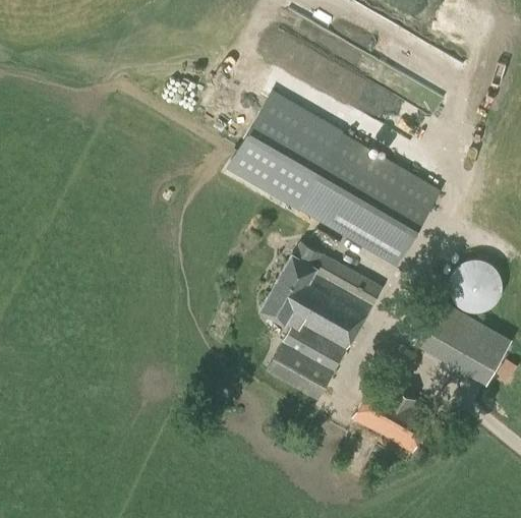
[(273,94),(228,170),(299,212),(300,210),(396,266),(429,208),(438,192),(342,136),(343,134),(273,94)]
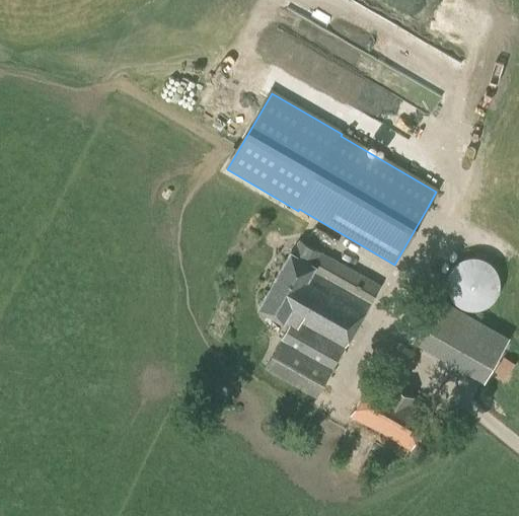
[(380,288),(299,242),(293,253),(291,252),(260,310),(291,327),(266,370),(316,399),(380,288)]
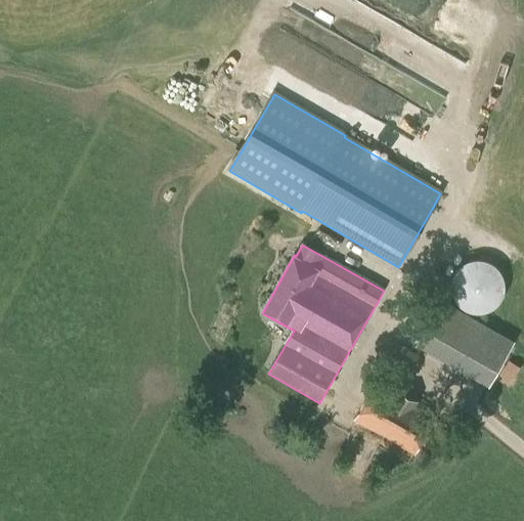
[(484,314),(494,310),(499,305),(503,300),(505,294),(505,288),(504,278),(500,271),(494,266),(485,261),(476,261),(469,263),(464,265),(457,270),(453,276),(452,284),(451,293),(452,299),(459,306),(464,311),(474,314),(484,314)]
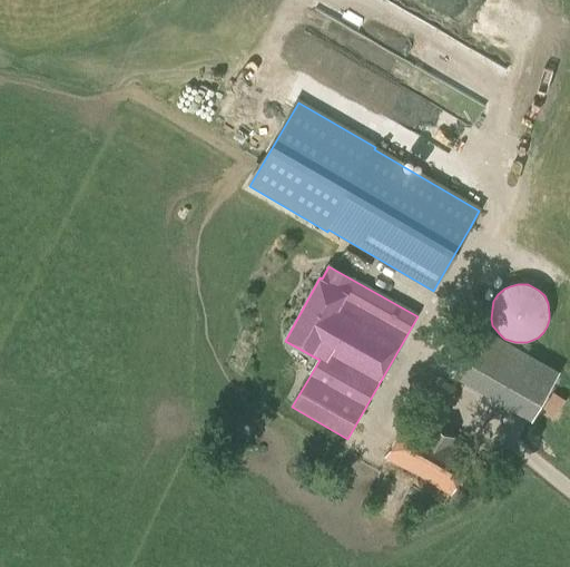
[(529,421),(556,370),(495,339),(480,368),(460,358),(451,375),(471,385),(469,390),(529,421)]
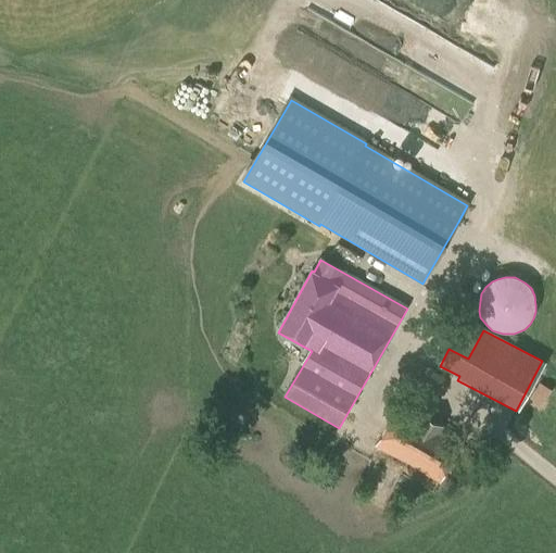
[(542,405),(550,391),(539,385),(531,399),(542,405)]
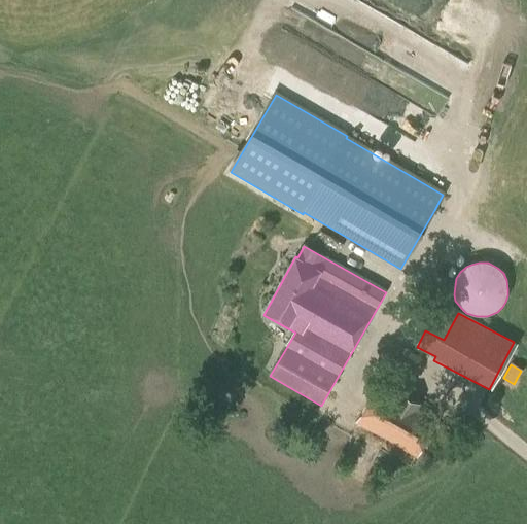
[(440,458),(453,435),(436,425),(442,416),(380,380),(355,425),(417,460),(423,448),(440,458)]
